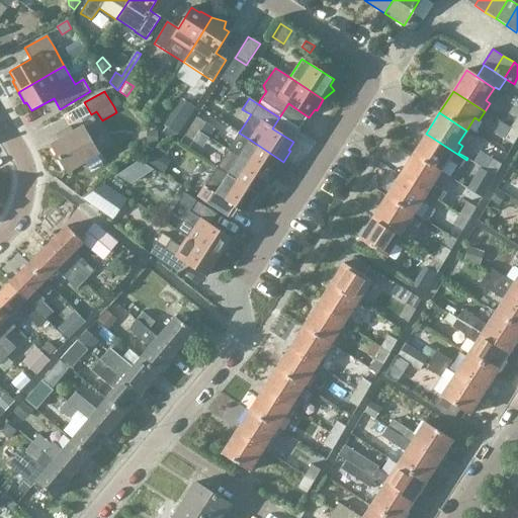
[(165,126),(178,135),(186,122),(173,113),(165,126)]
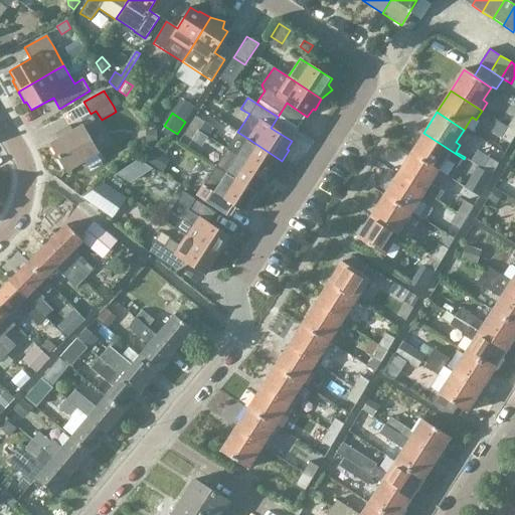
[(195,117),(189,126),(198,131),(203,122),(195,117)]
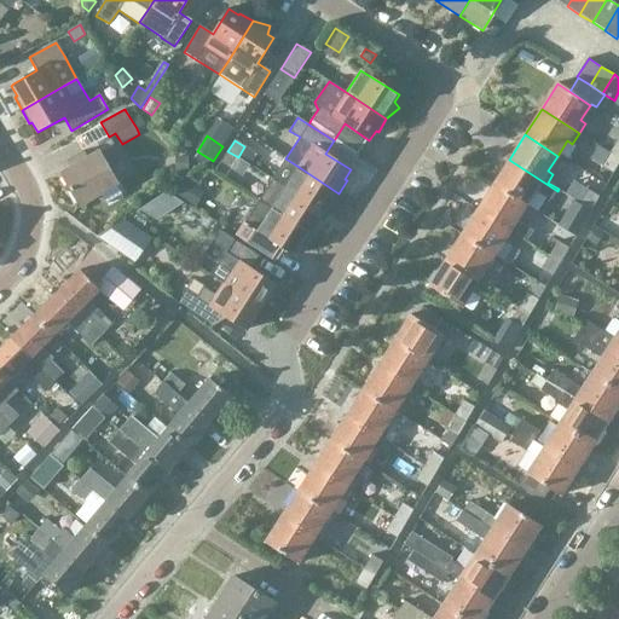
[(71,169),(63,174),(80,206),(100,194),(106,203),(122,194),(117,184),(108,167),(120,160),(111,146),(87,160),(84,152),(67,162),(71,169)]
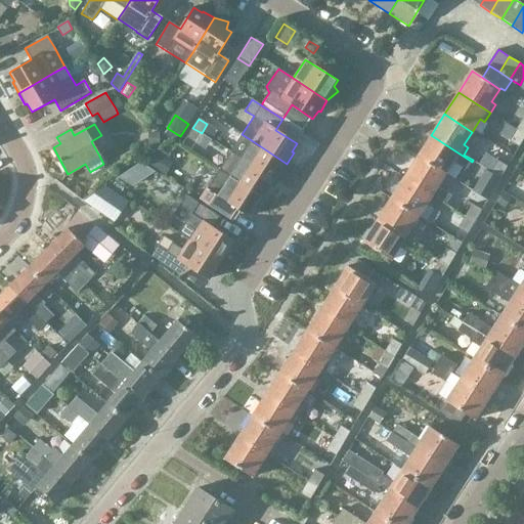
[(192,128),(186,137),(195,142),(202,133),(192,128)]
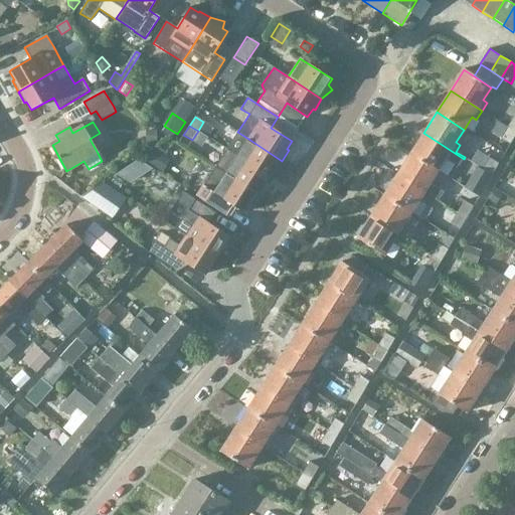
[(514,135),(514,130),(508,126),(500,138),(510,144),(514,135)]
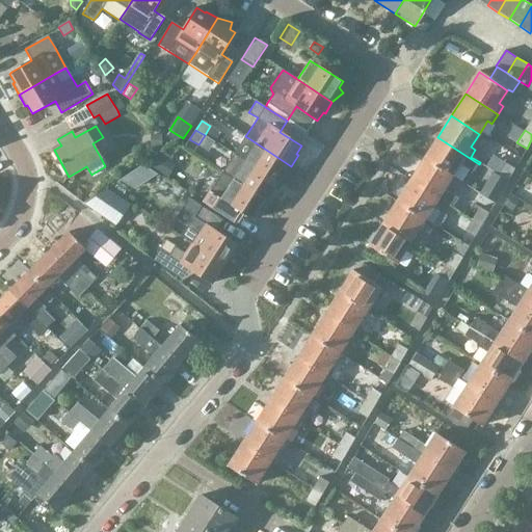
[(234,154),(277,183),(282,176),(284,177),(291,166),(257,143),(245,136),(234,154)]
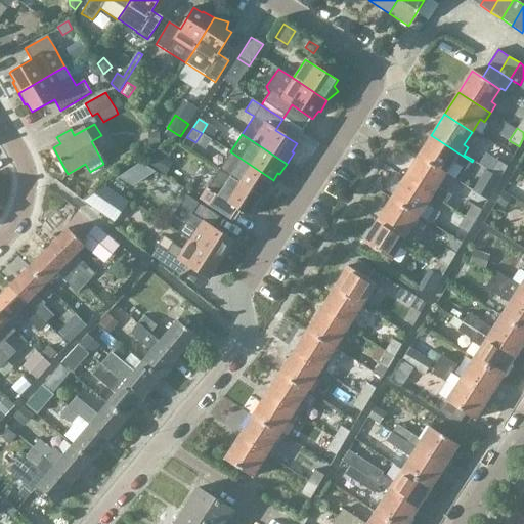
[(472,162),(431,135),(418,157),(445,175),(453,162),(457,165),(457,164),(467,170),(472,162)]
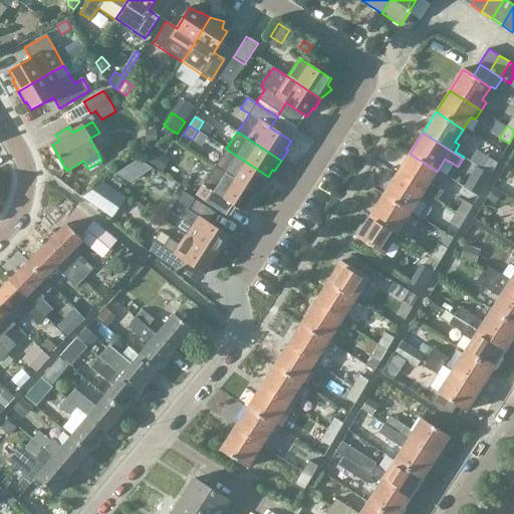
[(144,159),(154,165),(161,155),(151,149),(144,159)]
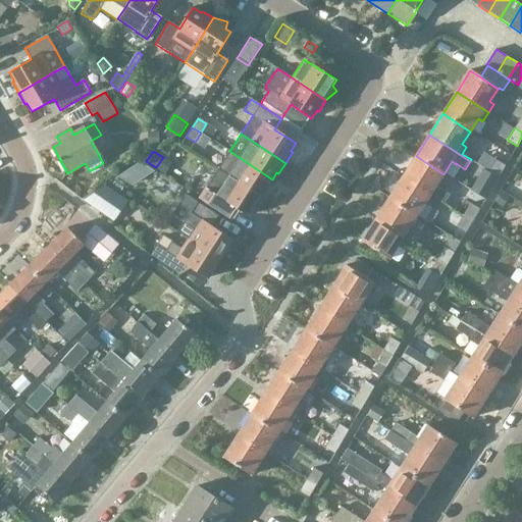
[(229,151),(217,168),(263,198),(269,188),(268,186),(272,179),(229,151)]
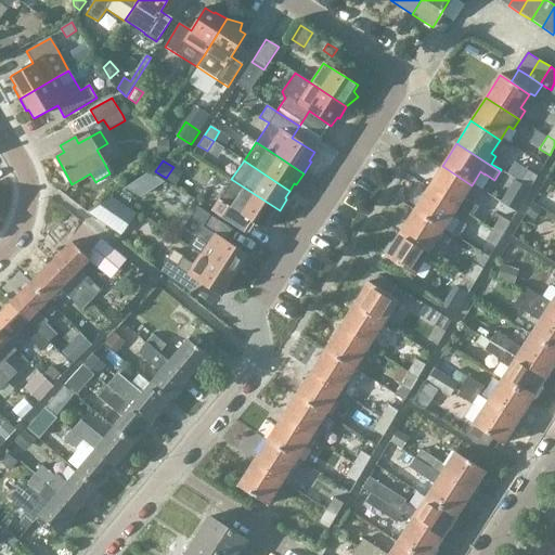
[(442,166),(427,189),(461,210),(467,202),(463,198),(472,185),(442,166)]
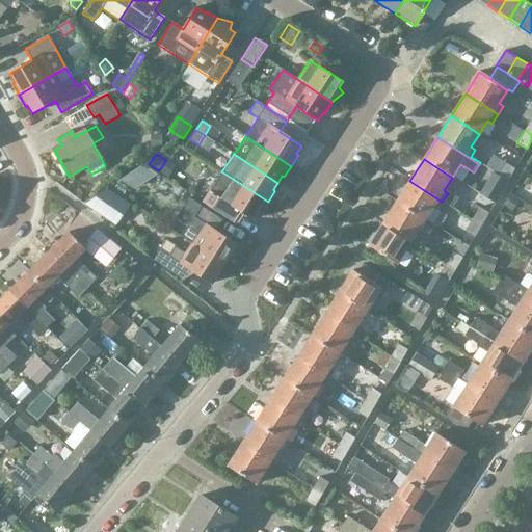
[(499,174),(508,180),(515,168),(505,162),(499,174)]
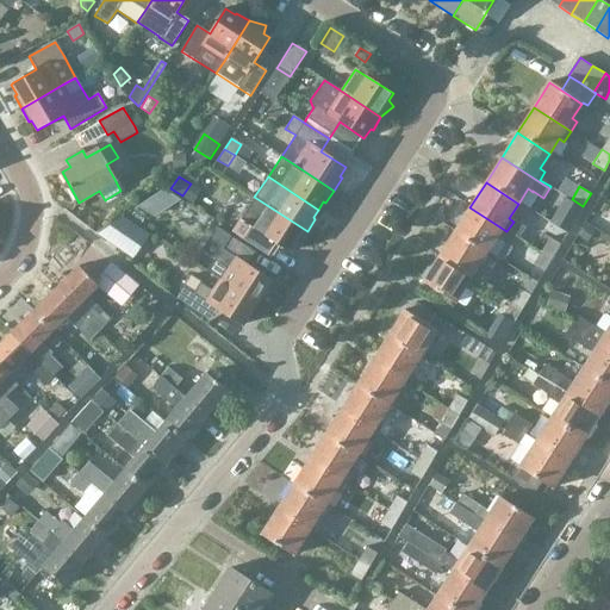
[(162,188),(137,205),(154,216),(179,199),(162,188)]
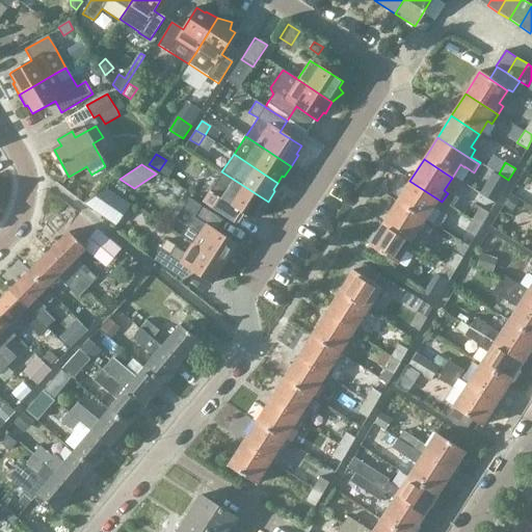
[(221,171),(202,202),(238,225),(245,215),(254,220),(259,211),(261,213),(268,202),(221,171)]
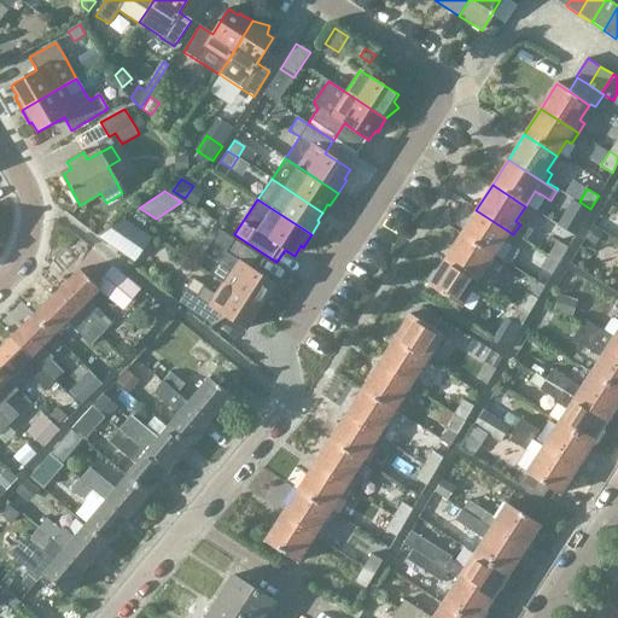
[(460,235),(493,257),(502,242),(507,244),(513,234),(476,210),(460,235)]
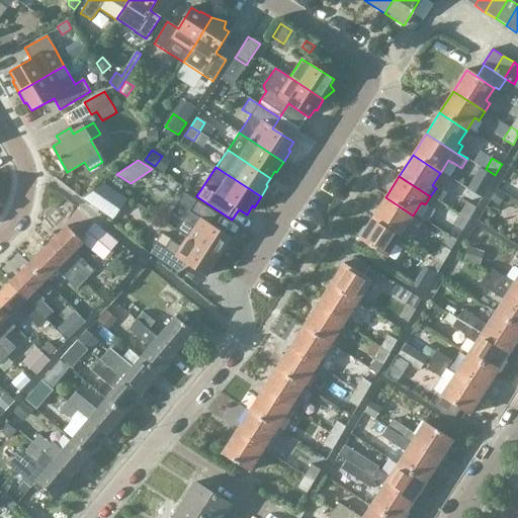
[(101,184),(81,197),(97,209),(111,190),(101,184)]
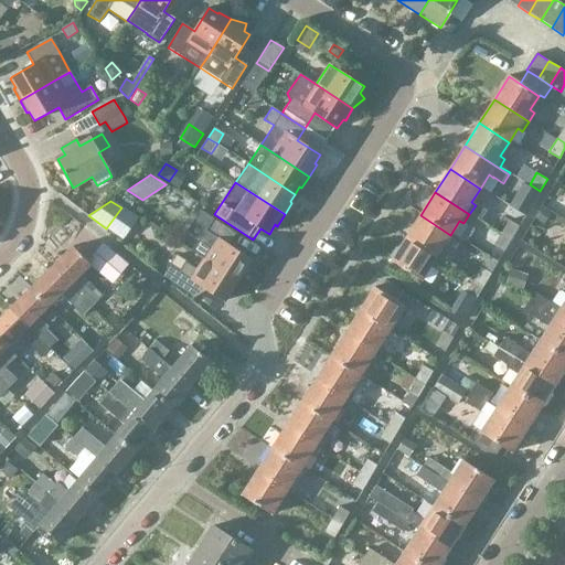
[(486,212),(476,205),(469,214),(480,221),(486,212)]
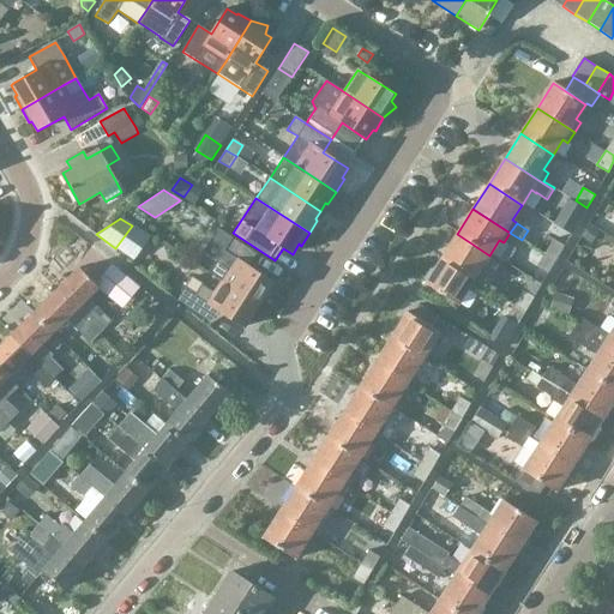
[(583,235),(591,241),(599,232),(591,226),(583,235)]
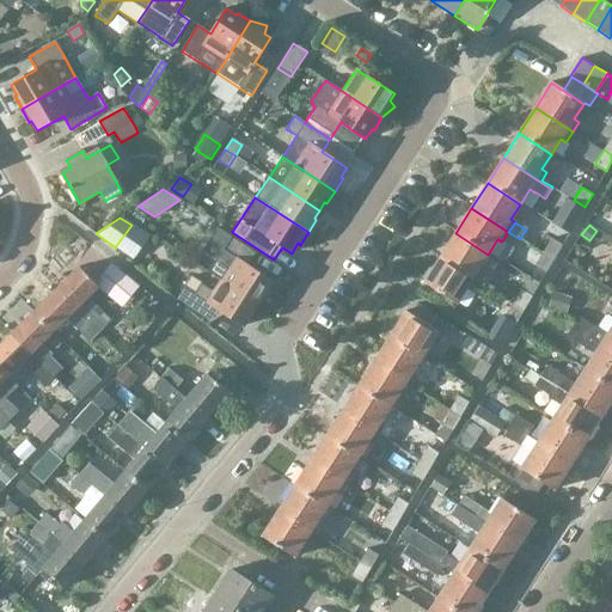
[(221,280),(261,306),(269,293),(267,292),(273,282),(248,265),(256,254),(216,228),(202,252),(215,261),(208,271),(221,280)]
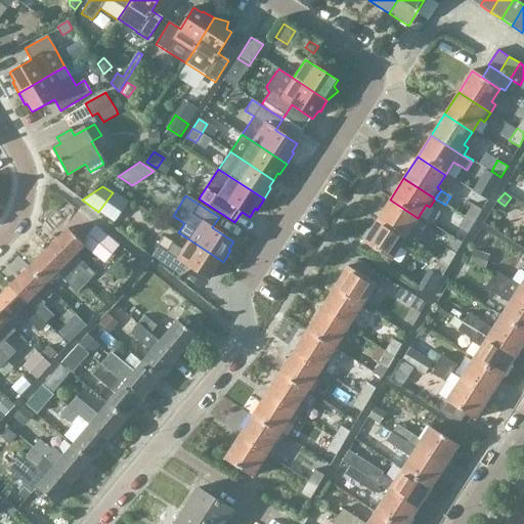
[(418,218),(390,200),(376,221),(408,242),(413,233),(409,230),(418,218)]
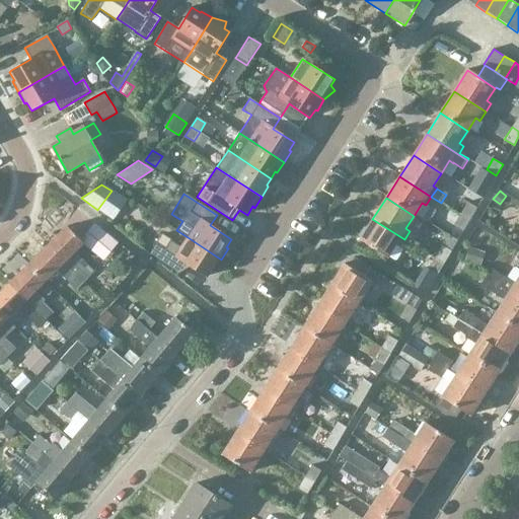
[(467,202),(460,213),(470,219),(477,207),(467,202)]
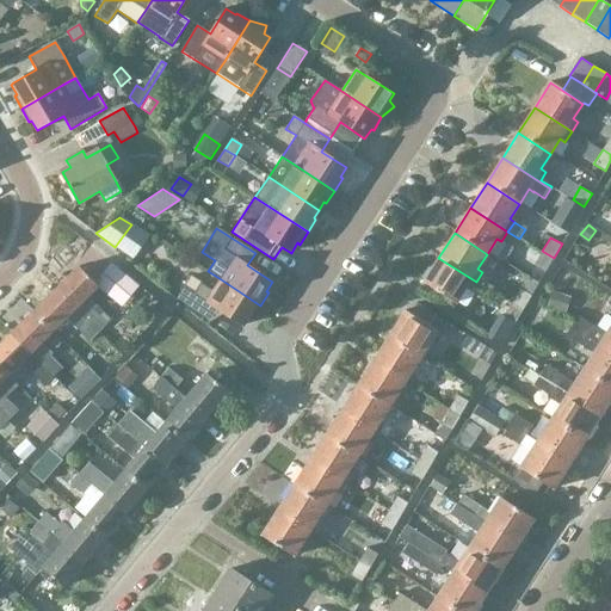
[(554,258),(542,251),(534,266),(545,272),(554,258)]
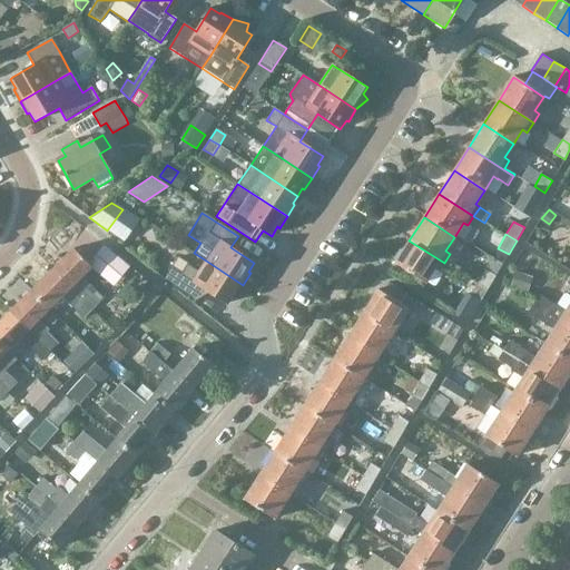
[(444,263),(409,241),(394,264),(424,283),(433,269),(438,272),(444,263)]
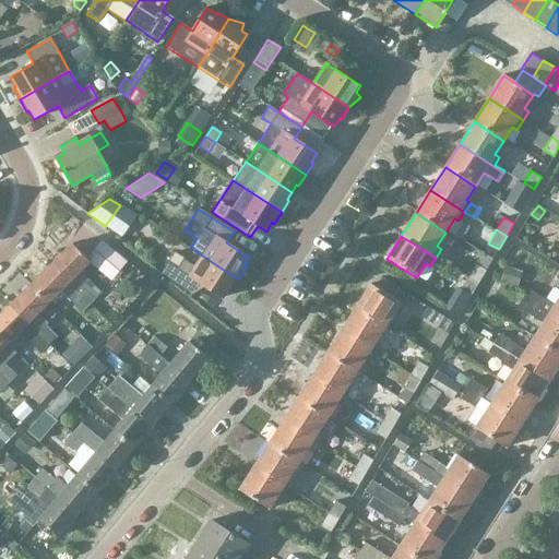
[(86,258),(92,263),(111,280),(126,262),(100,241),(86,258)]
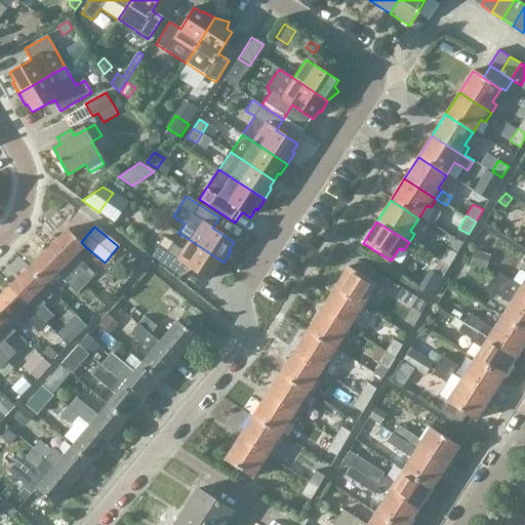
[(49,249),(84,284),(93,275),(76,257),(86,247),(81,242),(69,231),(49,249)]
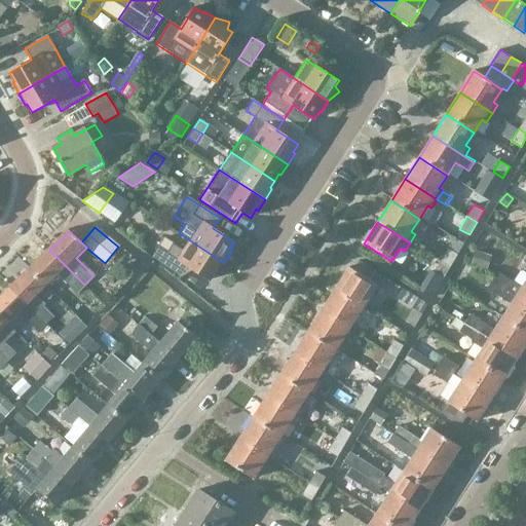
[(224,263),(190,240),(184,250),(164,237),(151,259),(182,278),(188,267),(210,280),(214,275),(220,276),(224,263)]
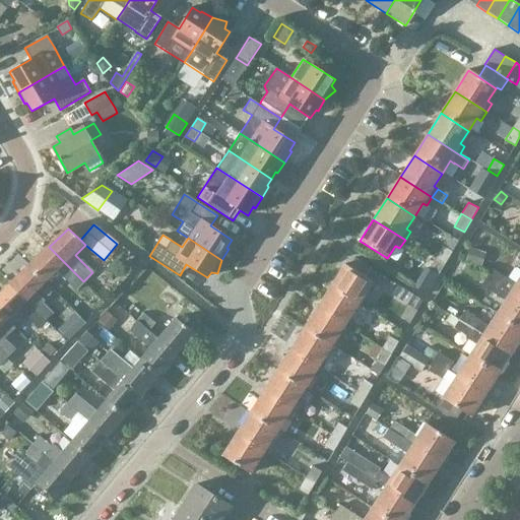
[(436,257),(446,263),(458,241),(449,236),(436,257)]
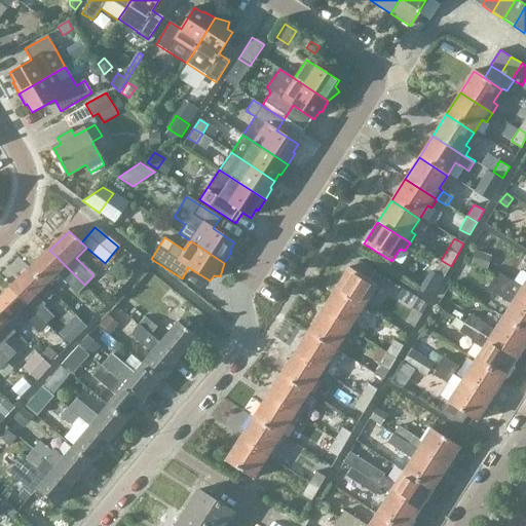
[(31,269),(47,287),(59,275),(76,293),(84,285),(49,250),(31,269)]
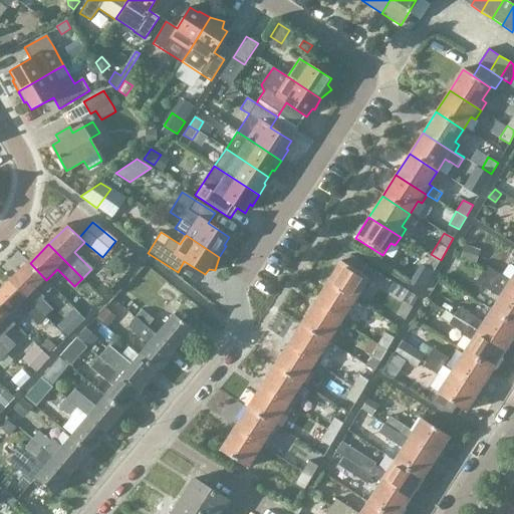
[(461,256),(473,260),(477,248),(466,244),(461,256)]
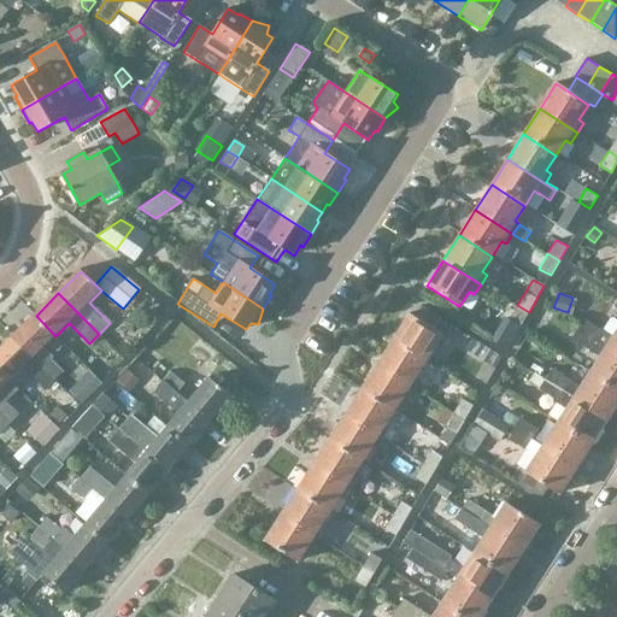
[(529,312),(517,305),(509,319),(521,327),(529,312)]
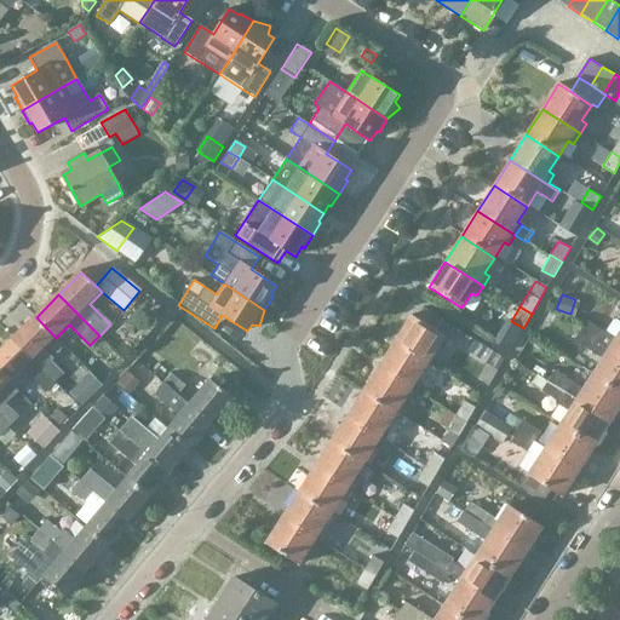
[(394,342),(426,363),(436,348),(441,351),(448,340),(411,316),(394,342)]
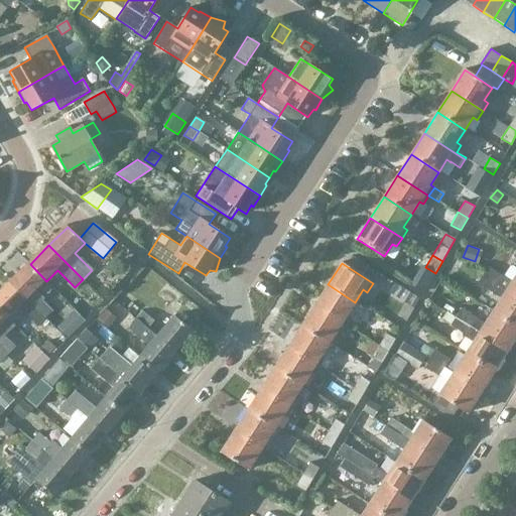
[(11,283),(44,316),(51,309),(41,299),(42,298),(36,291),(46,281),(30,264),(11,283)]
